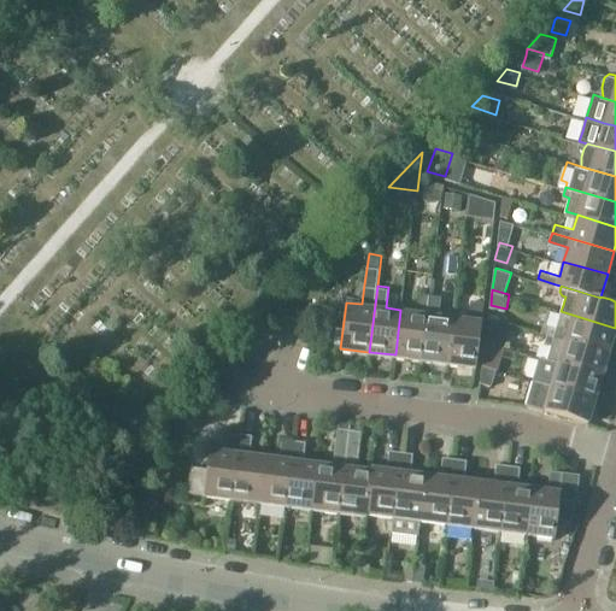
[(400,310),(396,354),(397,354),(422,358),(430,293),(418,291),(416,311),(402,310),(400,310)]
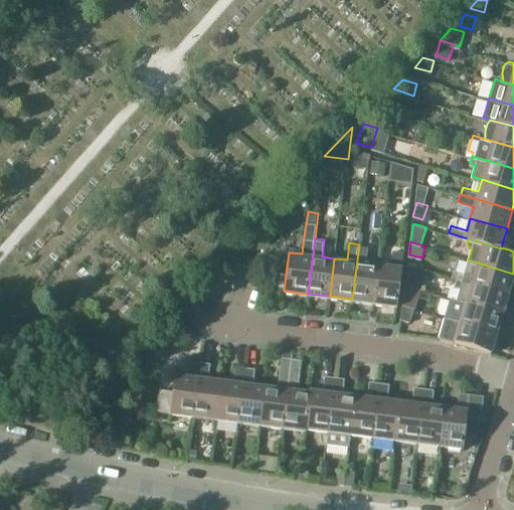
[(359,244),(352,299),(353,299),(374,302),(379,264),(366,263),(369,245),(359,244)]
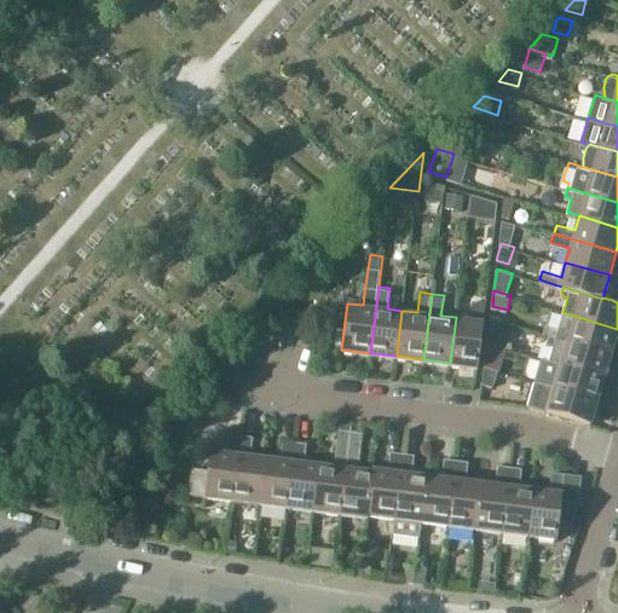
[(456,317),(450,363),(451,363),(478,366),(478,362),(481,337),(484,313),(486,300),(473,299),(471,319),(457,317),(456,317)]
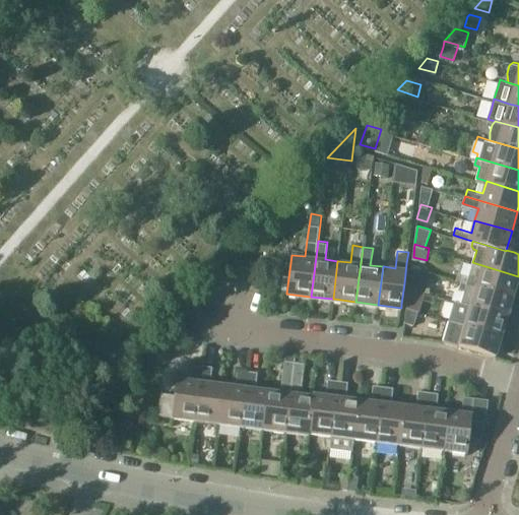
[(463,271),(461,279),(514,296),(518,280),(518,276),(472,262),(469,273),(463,271)]
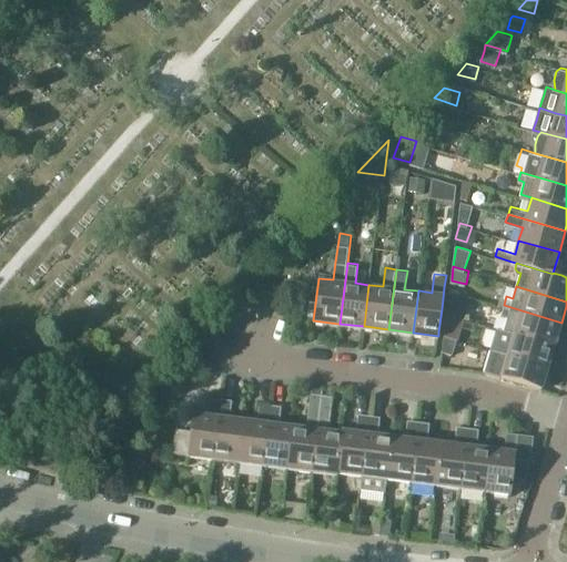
[(504,305),(502,314),(507,315),(504,328),(515,331),(555,344),(562,323),(504,305)]
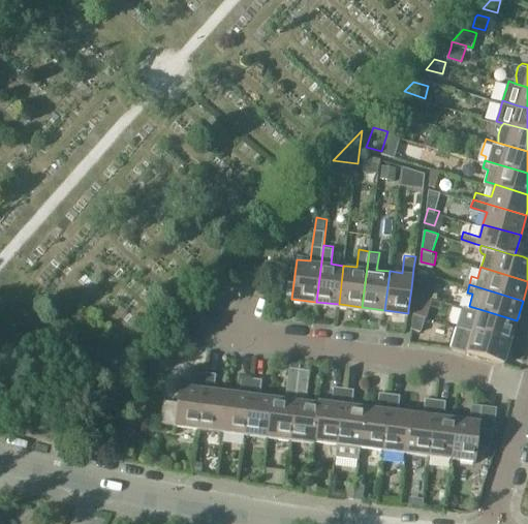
[(416,291),(414,311),(426,315),(428,315),(433,297),(416,291)]
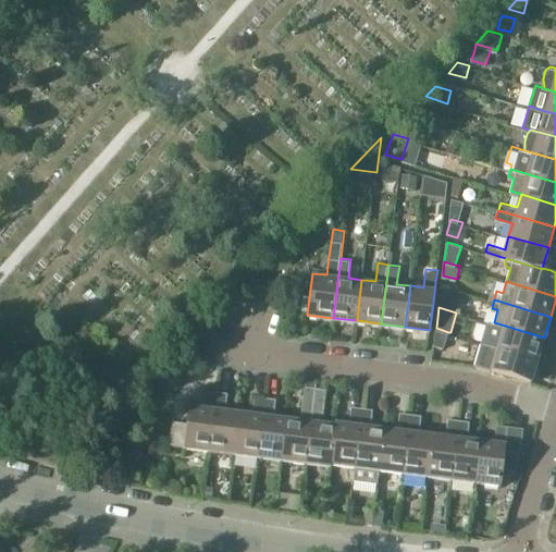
[(484,333),(482,342),(538,358),(544,338),(505,326),(494,322),(487,320),(484,333)]
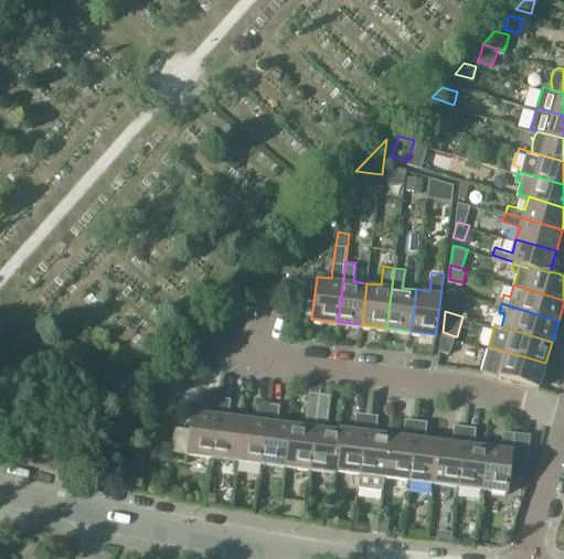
[(443,332),(440,347),(450,351),(455,336),(443,332)]
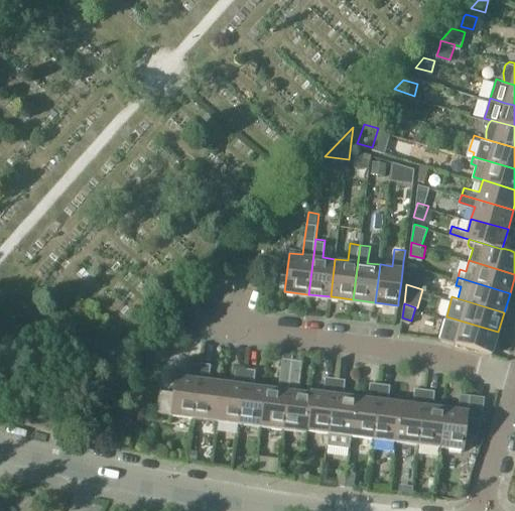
[(443,324),(440,336),(456,341),(492,352),(498,332),(446,316),(443,324)]
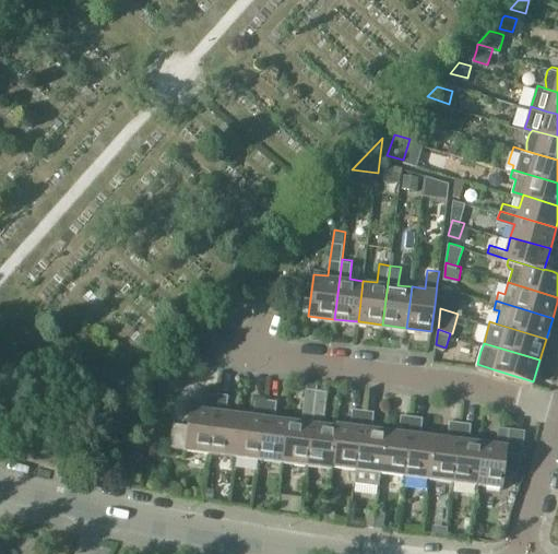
[(288,419),(284,459),(284,460),(308,462),(318,387),(306,386),(301,420),(289,419),(288,419)]
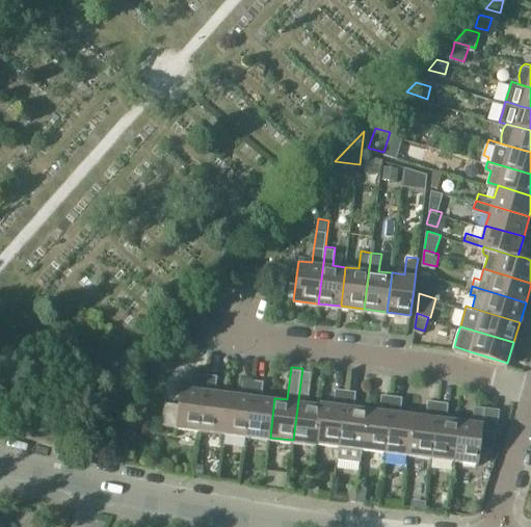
[(302,368),(293,440),(317,443),(317,441),(321,403),(308,402),(312,370),(302,368)]
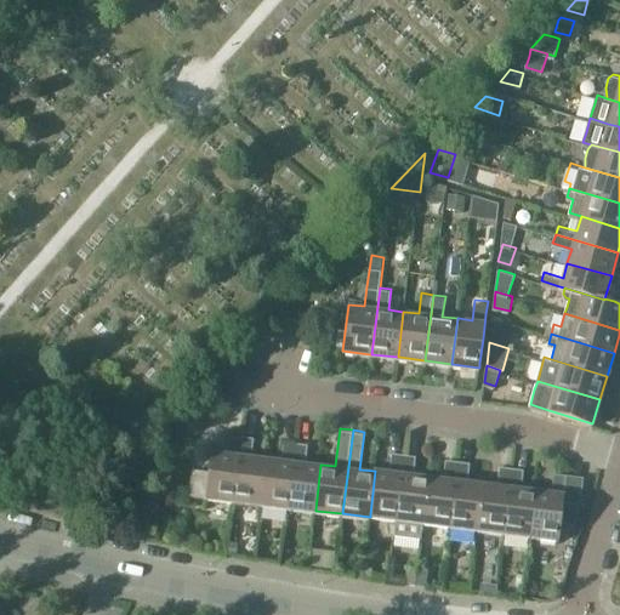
[(189,466),(186,494),(206,496),(234,500),(243,434),(231,432),(228,453),(212,450),(210,468),(189,466)]
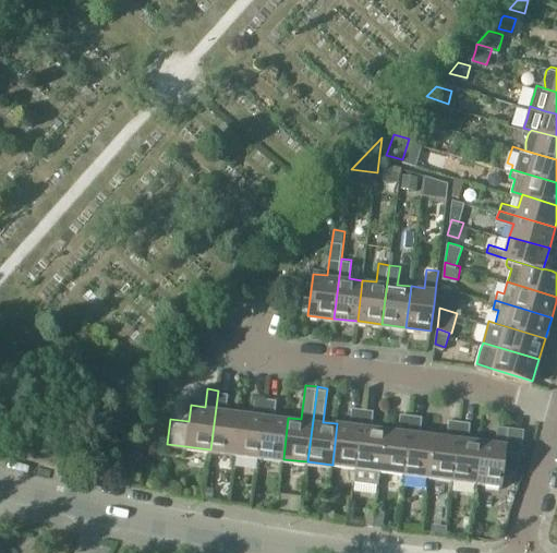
[(218,391),(210,449),(234,453),(240,411),(226,410),(229,392),(218,391)]
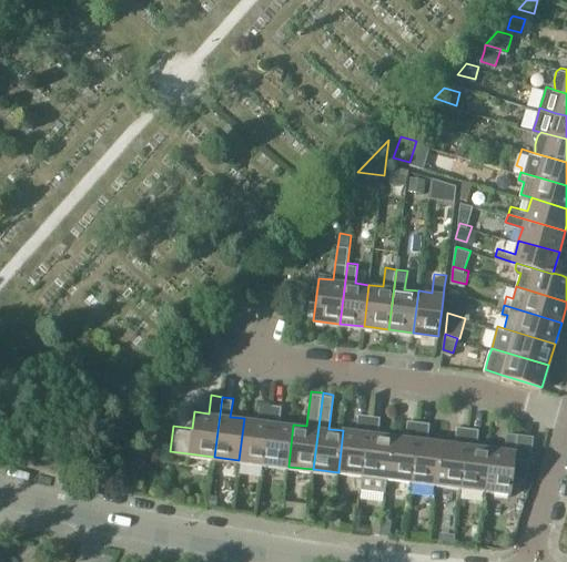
[(244,418),(239,460),(240,460),(263,463),(271,402),(260,401),(257,420),(245,418),(244,418)]
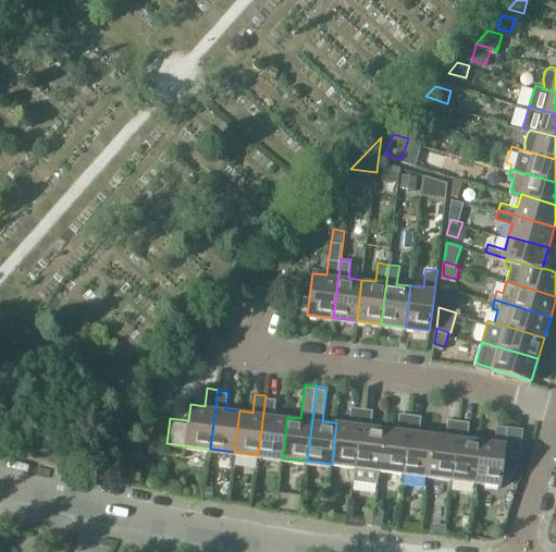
[(266,395),(258,455),(259,455),(283,457),(287,417),(274,415),(276,396),(266,395)]
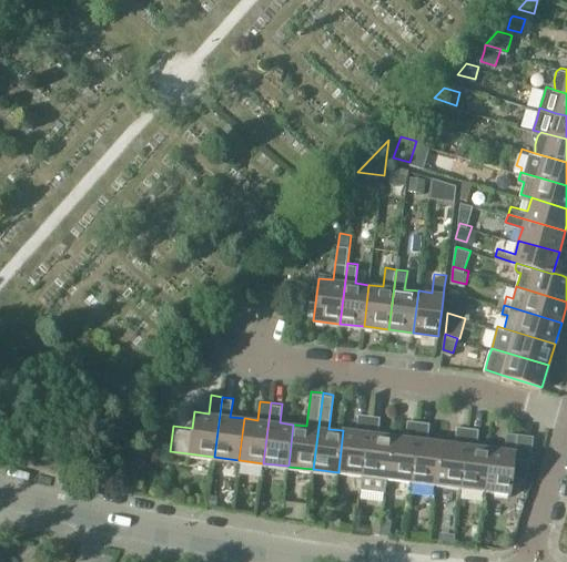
[(343,430),(338,470),(362,473),(363,473),(371,414),(370,414),(358,411),(356,430),(343,429),(343,430)]
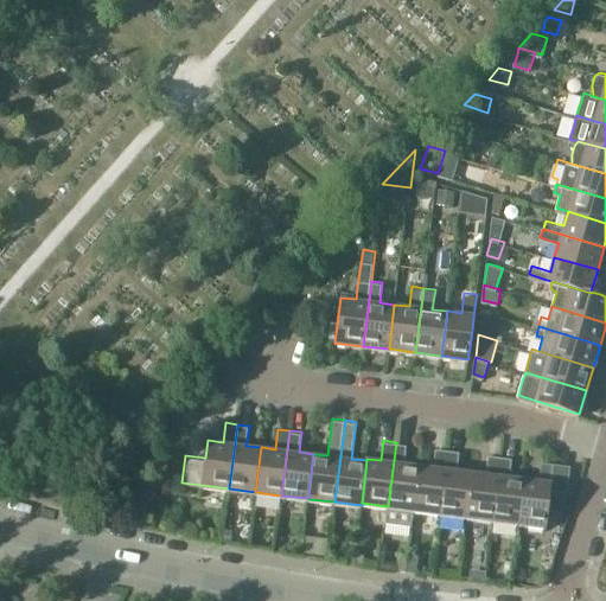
[(388,506),(387,523),(413,526),(415,510),(420,465),(419,465),(404,464),(407,443),(396,442),(388,506)]
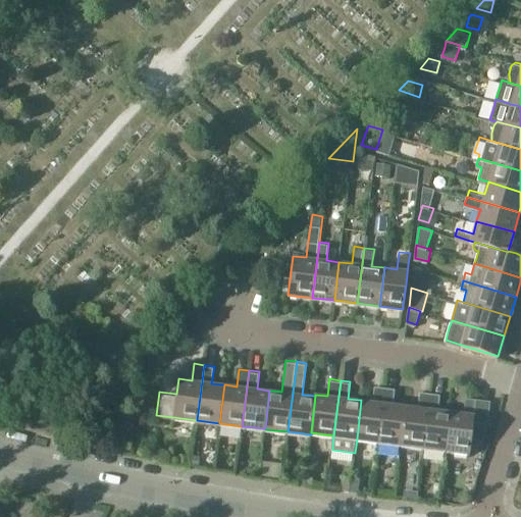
[(361,400),(357,438),(378,442),(384,385),(374,384),(372,402),(361,400)]
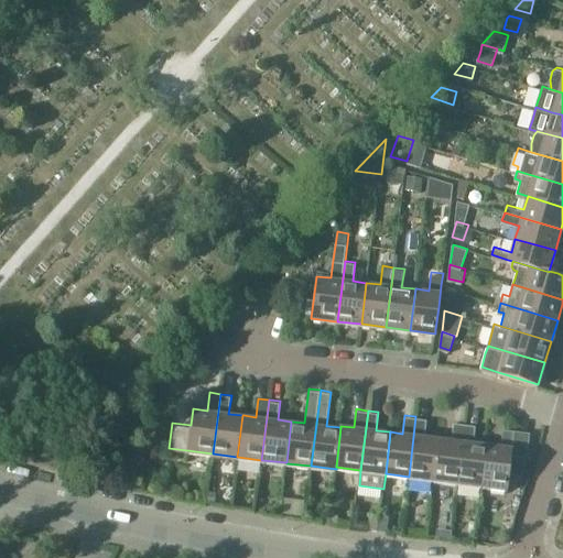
[(415,416),(409,477),(410,477),(433,479),(439,438),(424,436),(426,417),(415,416)]
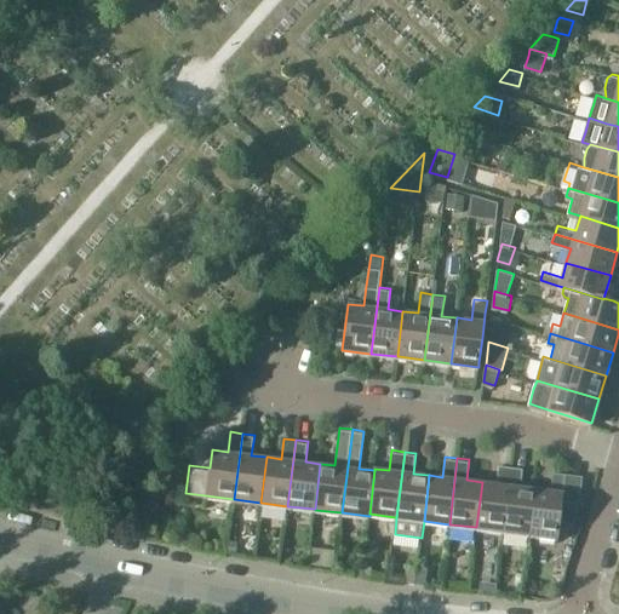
[(482,482),(476,527),(476,528),(503,531),(511,465),(499,464),(497,483),(482,482)]
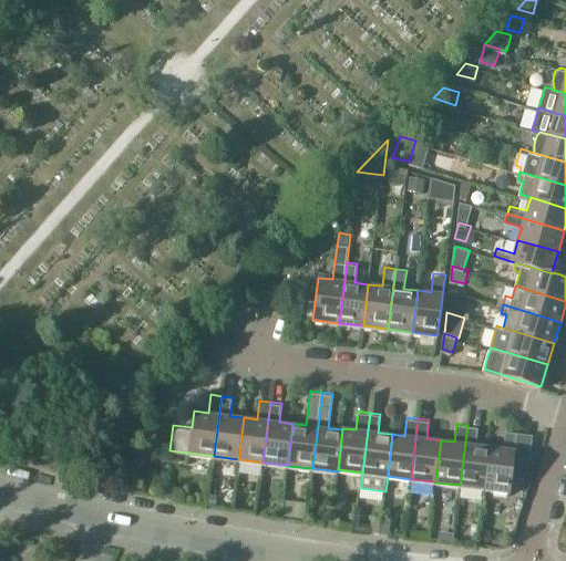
[(467,425),(460,485),(461,485),(484,488),(490,446),(476,445),(479,426),(467,425)]
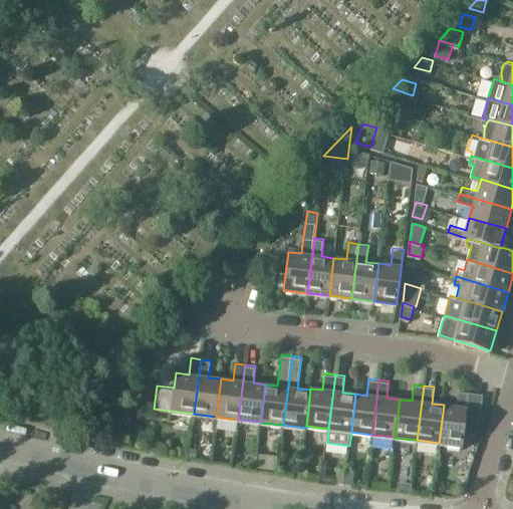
[(444,405),(439,443),(462,446),(469,391),(459,390),(457,407),(444,405)]
